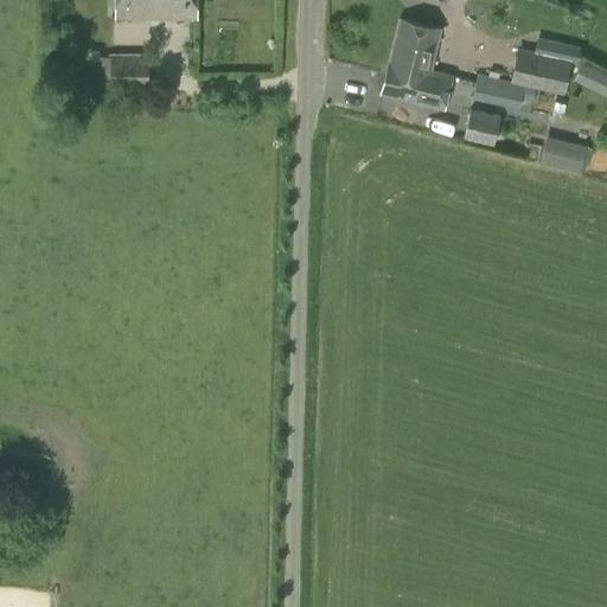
[(115,0),(115,17),(197,18),(196,0),(115,0)]
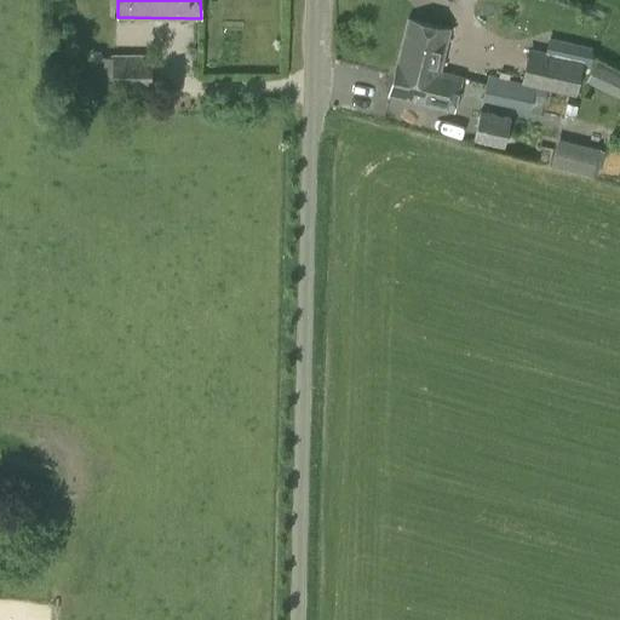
[(418,68),(438,73),(448,30),(408,21),(397,64),(396,63),(394,74),(414,80),(418,68)]
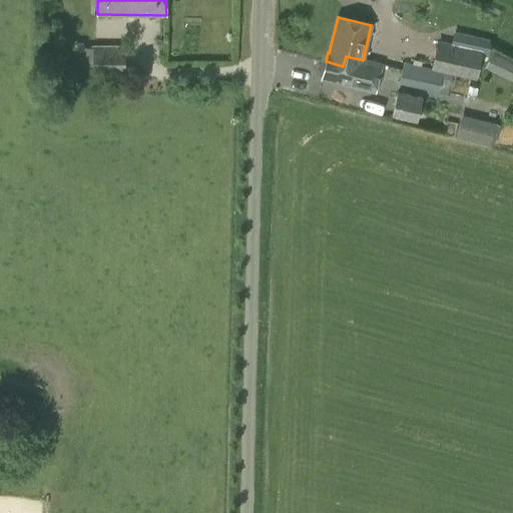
[(436,41),(432,66),(478,76),(481,50),(436,41)]
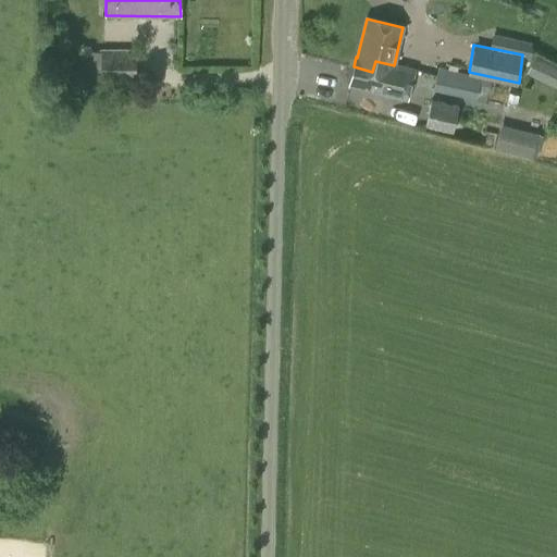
[(100,49),(100,82),(137,82),(137,49),(100,49)]
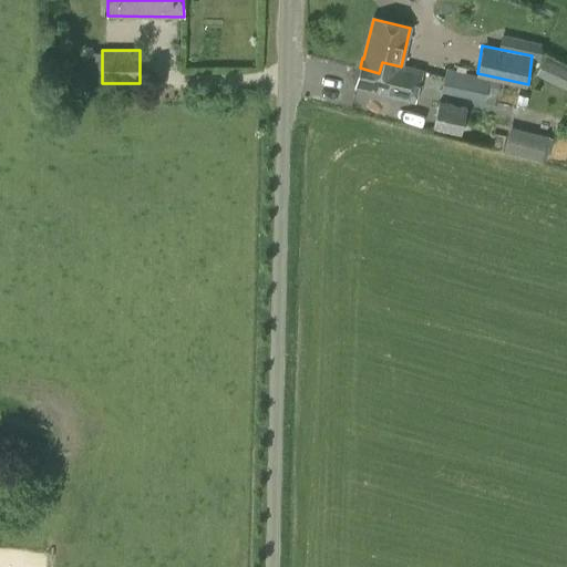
[(566,63),(544,52),(534,72),(566,88),(566,63)]
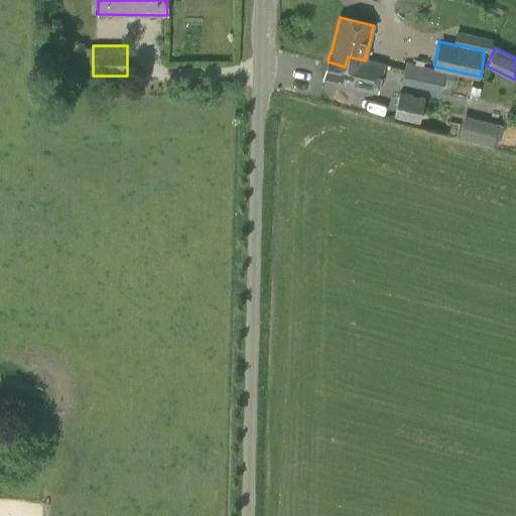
[(345,67),(328,61),(324,80),(363,90),(378,93),(384,65),(365,60),(348,56),(345,67)]
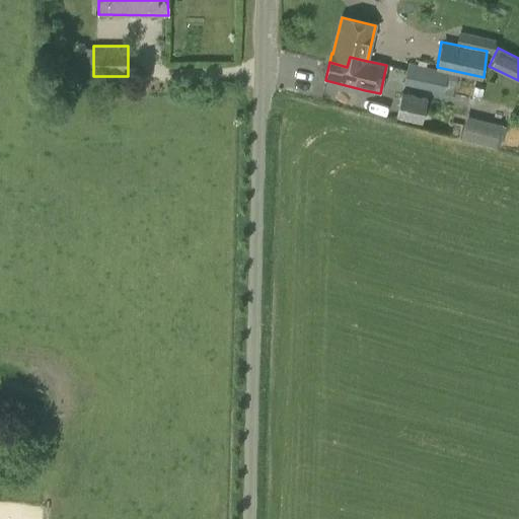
[(403,84),(443,93),(444,90),(477,97),(482,78),(408,63),(403,84)]
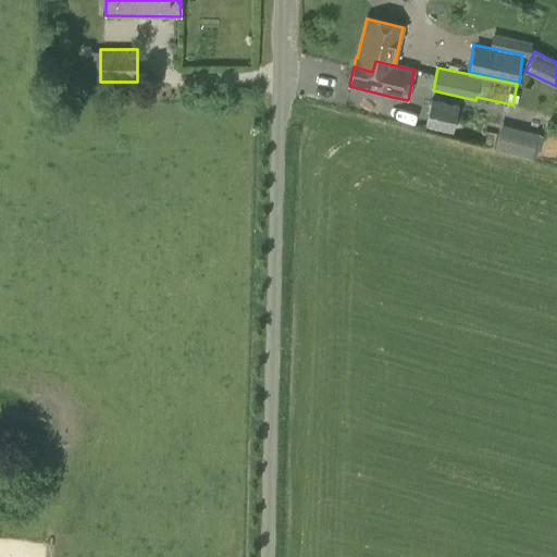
[(453,134),(458,107),(431,100),(424,126),(453,134)]
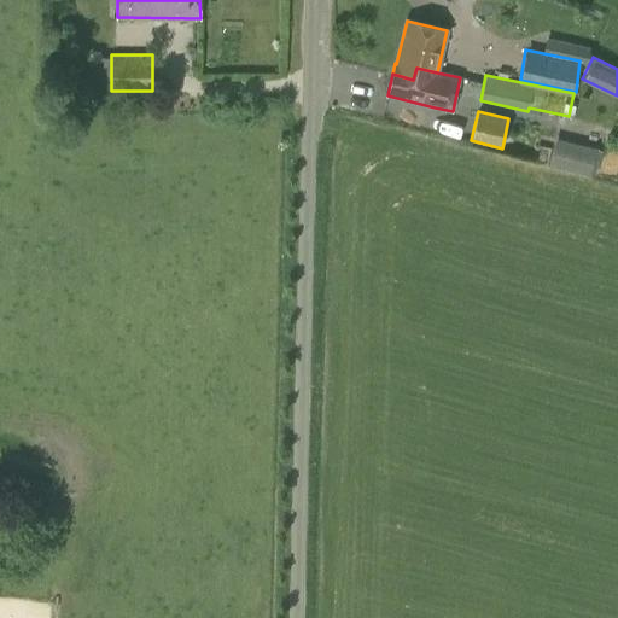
[(551,136),(546,164),(595,173),(600,145),(551,136)]
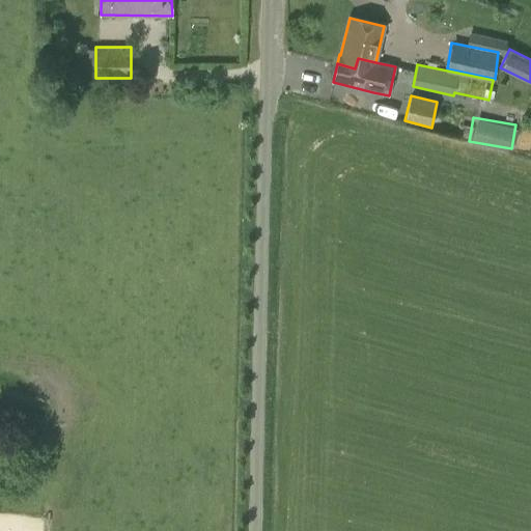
All buildings are outlined.
